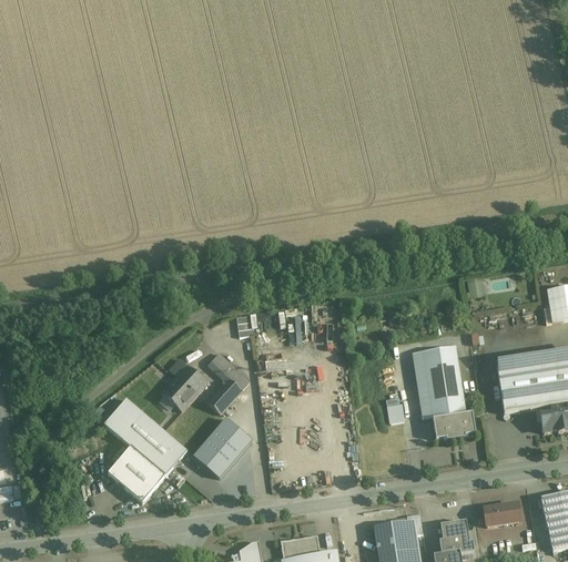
[(469,278),(472,295),(485,294),(483,276),(469,278)]
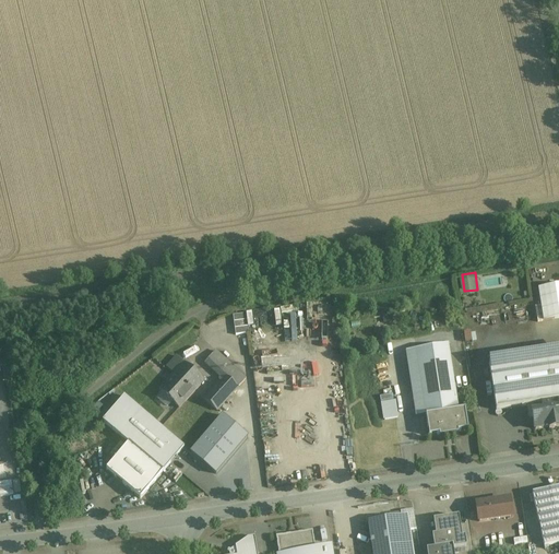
[(558,280),(539,283),(545,317),(558,314),(558,280)]
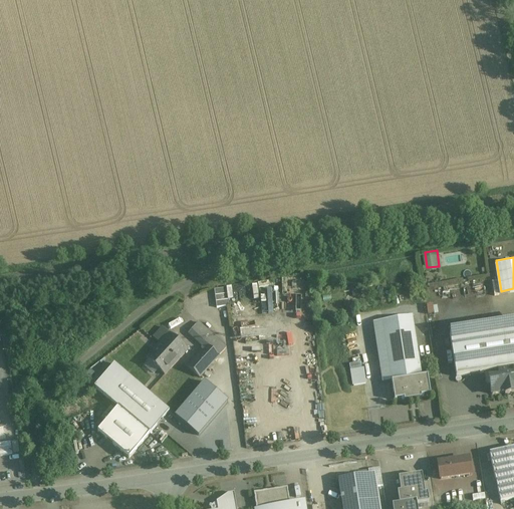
[(412,312),(381,317),(392,377),(421,372),(412,312)]
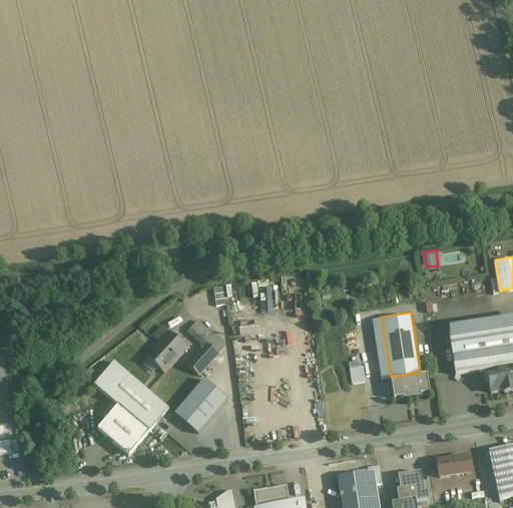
[(382,378),(391,377),(381,317),(372,318),(382,378)]
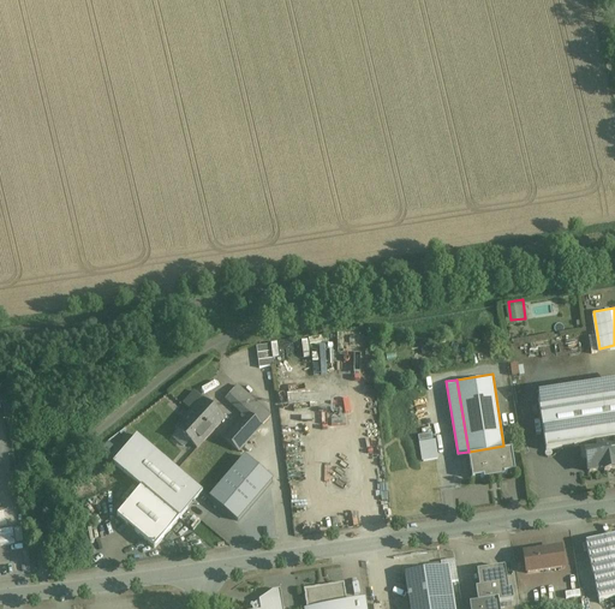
[(244,411),(224,433),(239,447),(255,430),(262,421),(270,411),(237,381),(225,394),(244,411)]
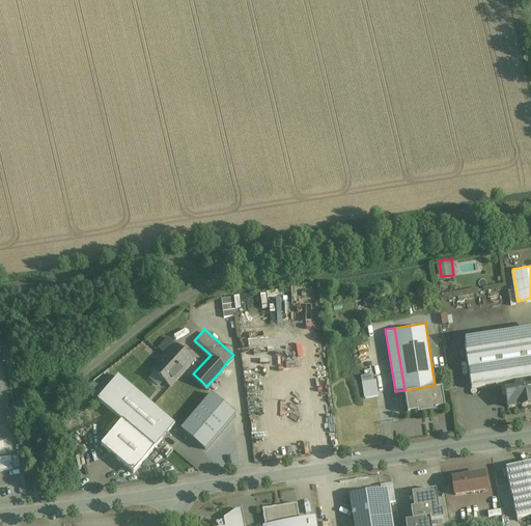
[(530,330),(464,341),(471,386),(500,381),(514,379),(530,376),(530,330)]
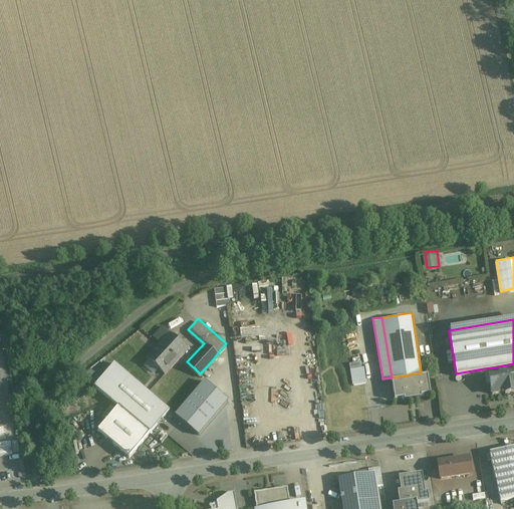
[(162,322),(153,333),(159,339),(169,328),(162,322)]
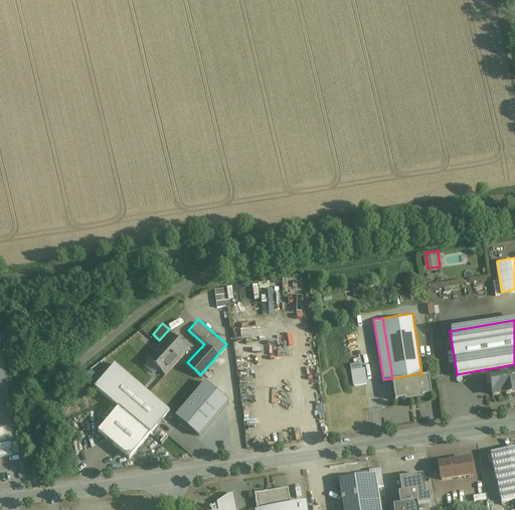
[(188,346),(169,329),(159,340),(146,354),(165,371),(188,346)]
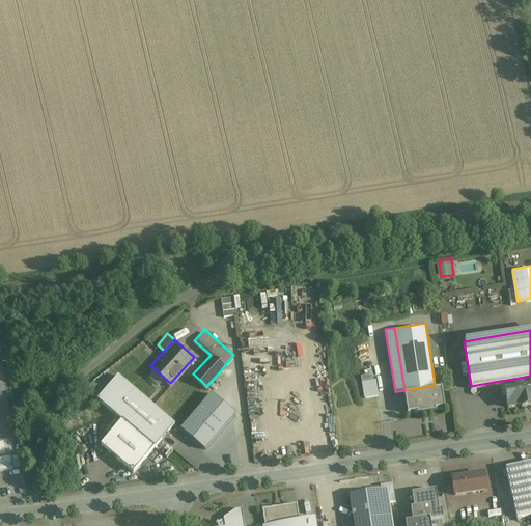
[(174,420),(118,371),(98,396),(98,397),(106,404),(114,411),(119,415),(119,416),(120,416),(121,417),(122,417),(155,444),(174,420)]
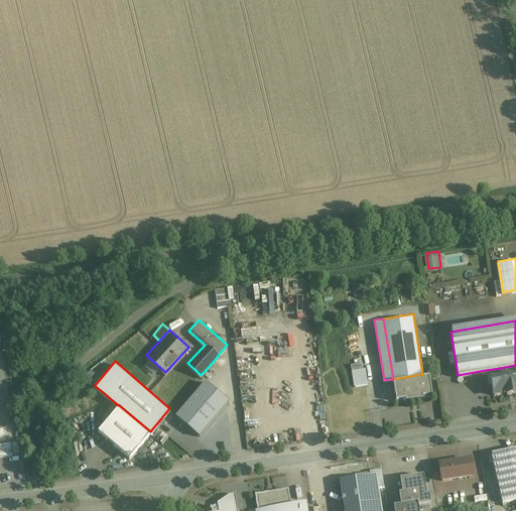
[(353,366),(355,383),(369,381),(367,365),(353,366)]
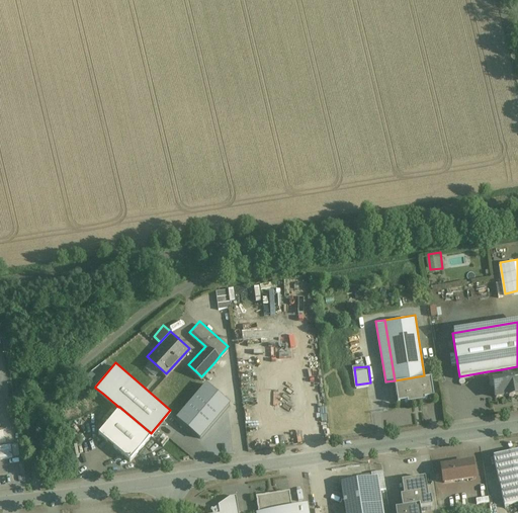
[(517,366),(502,369),(503,376),(493,379),(494,383),(496,394),(508,392),(509,394),(517,392),(517,366)]
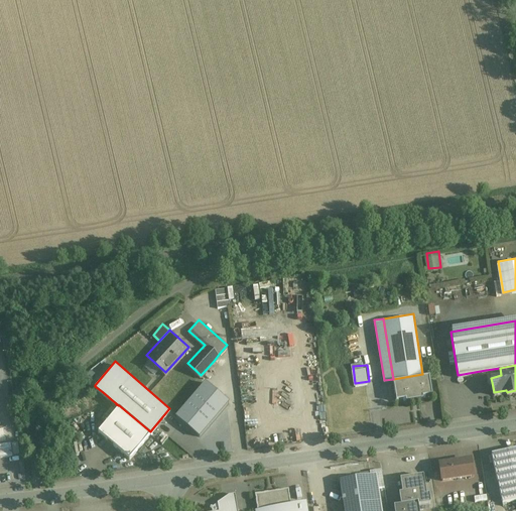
[(492,382),(491,378),(501,375),(500,368),(486,370),(488,383),(492,382)]
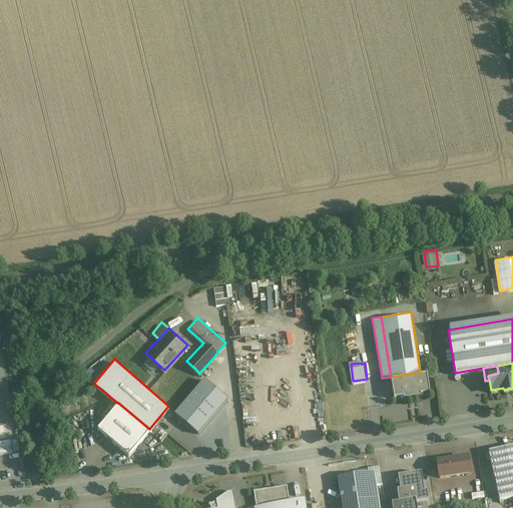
[(420,372),(391,377),(394,396),(403,395),(403,397),(421,394),(420,392),(430,390),(427,371),(420,372)]
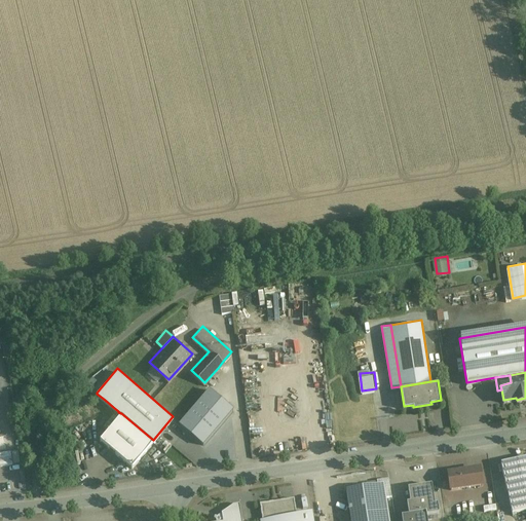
[(153,440),(121,413),(120,413),(100,438),(132,466),(153,440)]
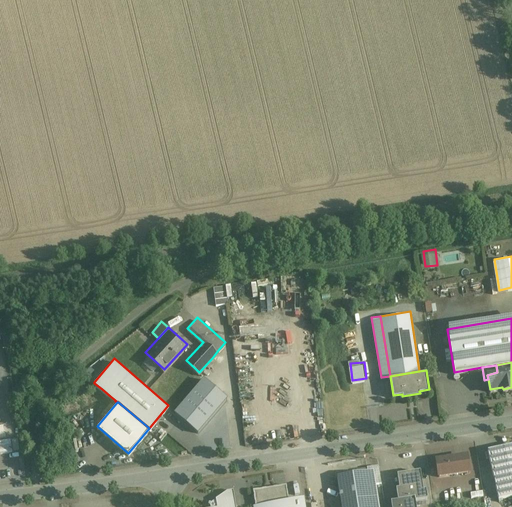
[(10,437),(0,438),(0,450),(12,449),(10,437)]
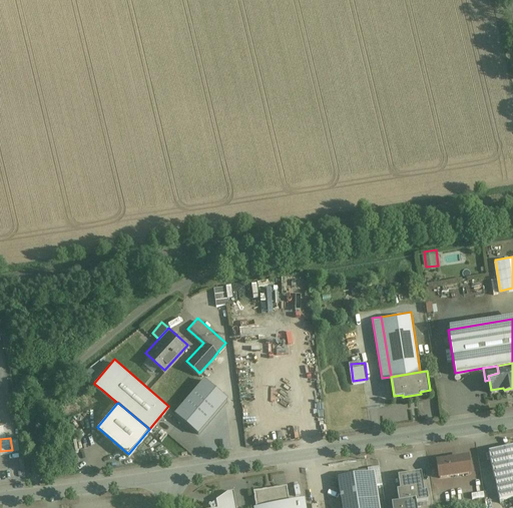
[(512,443),(488,449),(499,497),(512,494),(512,443)]
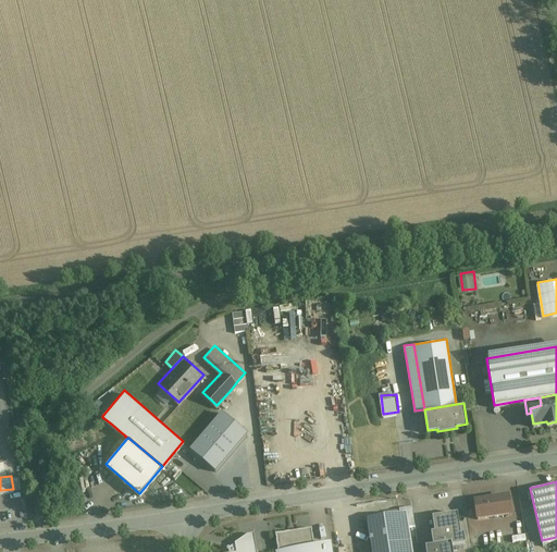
[(508,493),(474,499),(477,516),(510,511),(508,493)]
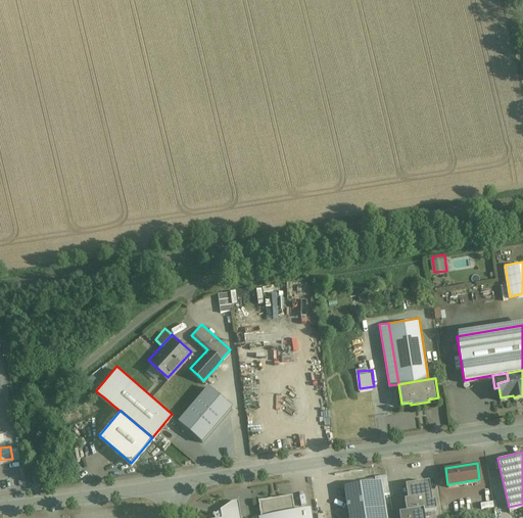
[(387,517),(381,478),(344,484),(348,517),(387,517)]
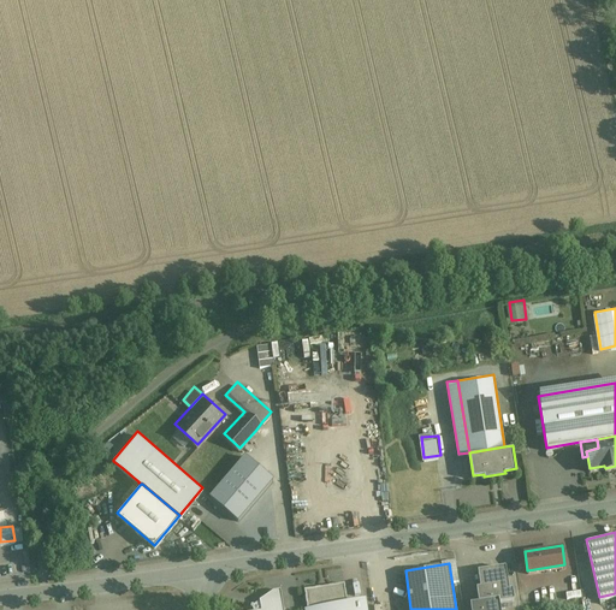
[(514,597),(509,563),(478,568),(480,585),(477,585),(479,598),(498,596),(501,605),(505,604),(505,598),(514,597)]
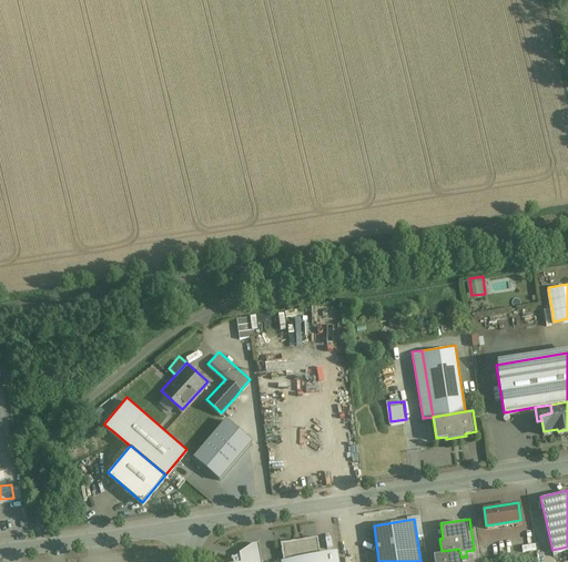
[(317,534),(281,540),(281,543),(281,544),(283,558),(321,552),(317,534)]
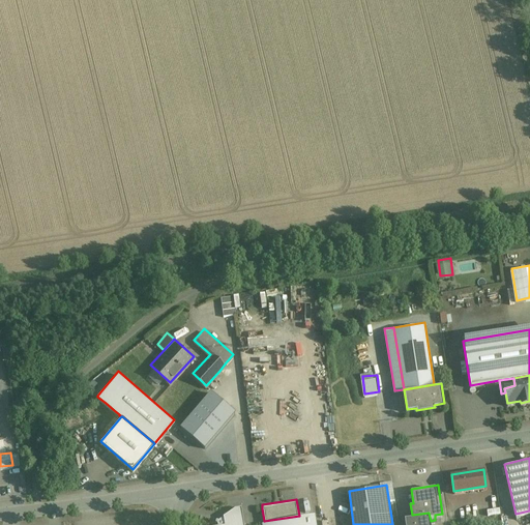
[(210,524),(244,524),(241,505),(235,505),(223,514),(225,523),(210,524)]
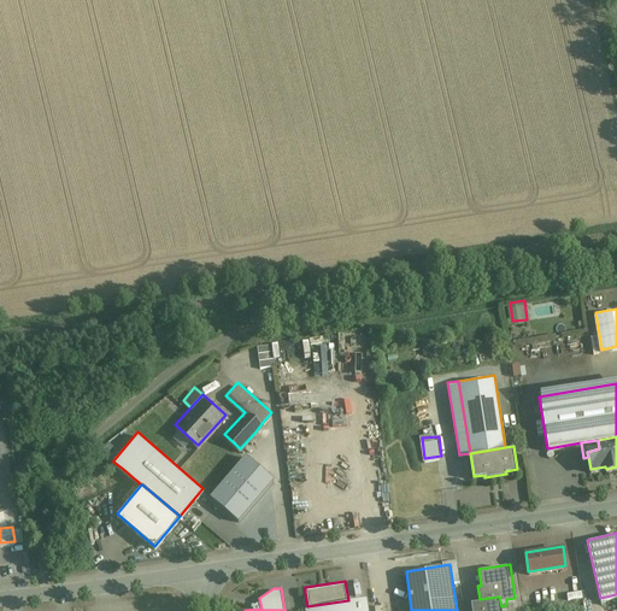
[(501,610),(501,606),(499,597),(480,599),(471,600),(471,610),(501,610)]
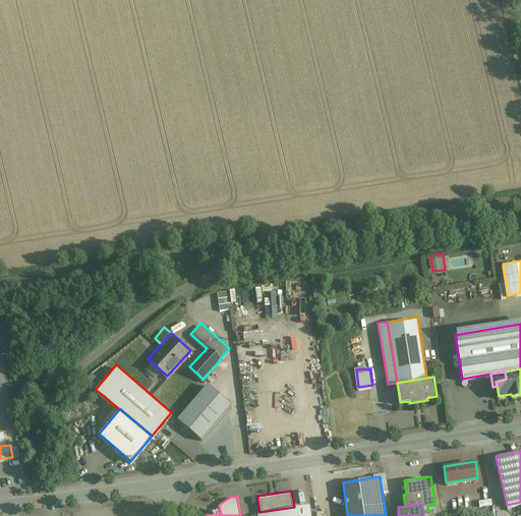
[(294,507),(259,512),(259,515),(308,515),(307,505),(294,507)]
